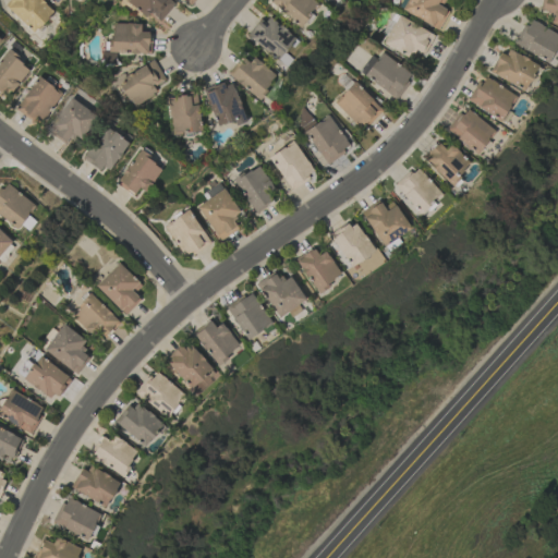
[(11,0),(5,5),(34,33),(53,12),(40,0),(11,0)]
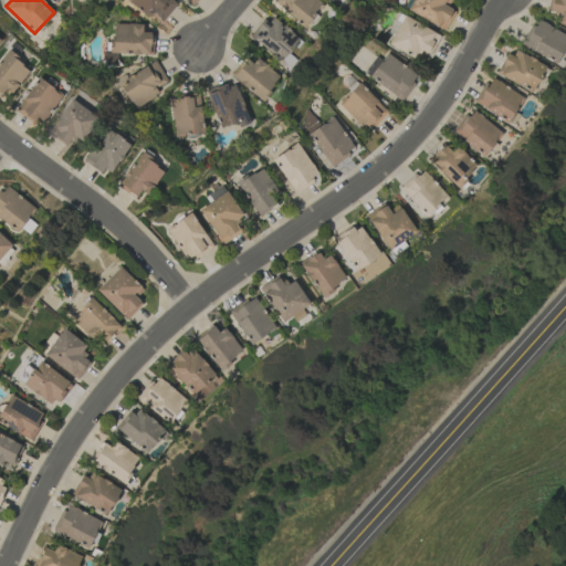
[(274,0),(273,2),(302,28),(322,6),(316,0),(274,0)]
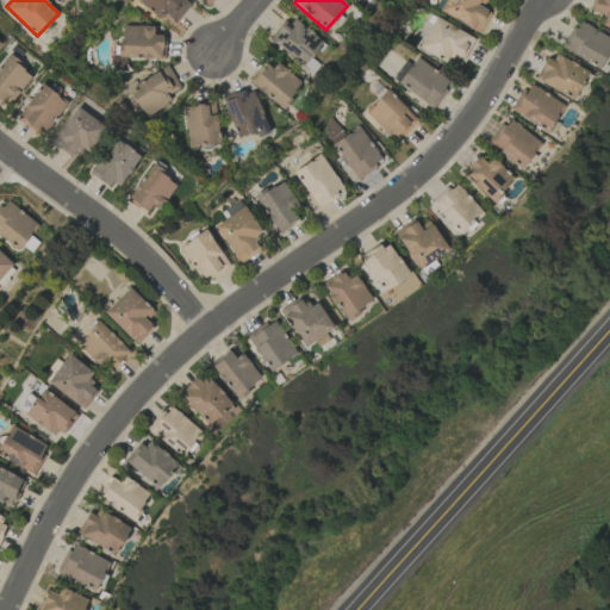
[(490,12),(481,7),(485,0),(443,0),(439,11),(479,32),(490,12)]
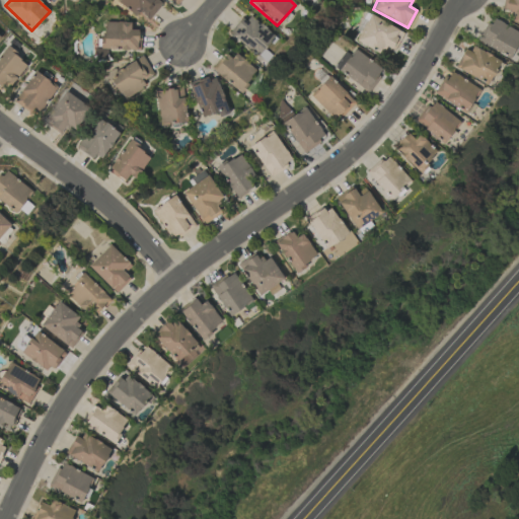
[(518,0),(503,0),(500,16),(518,20),(518,0)]
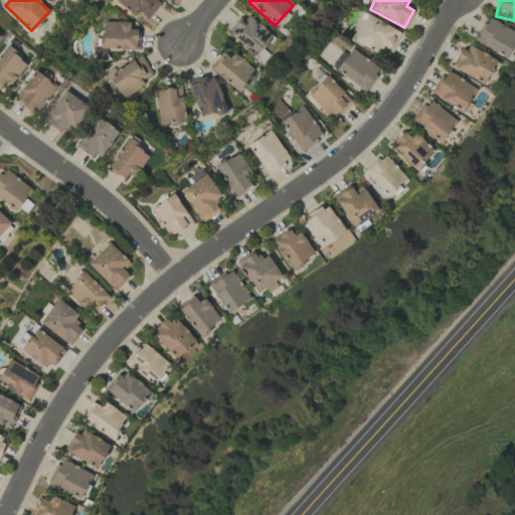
[(259,56),(274,34),(242,14),(228,36),(259,56)]
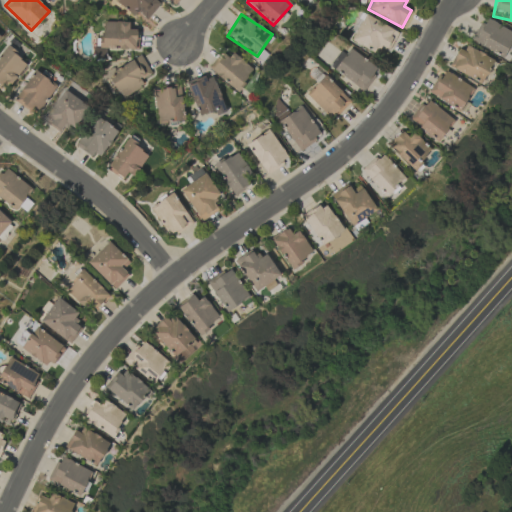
[(350,40),(375,53),(379,45),(388,50),(398,32),(364,14),(350,40)]
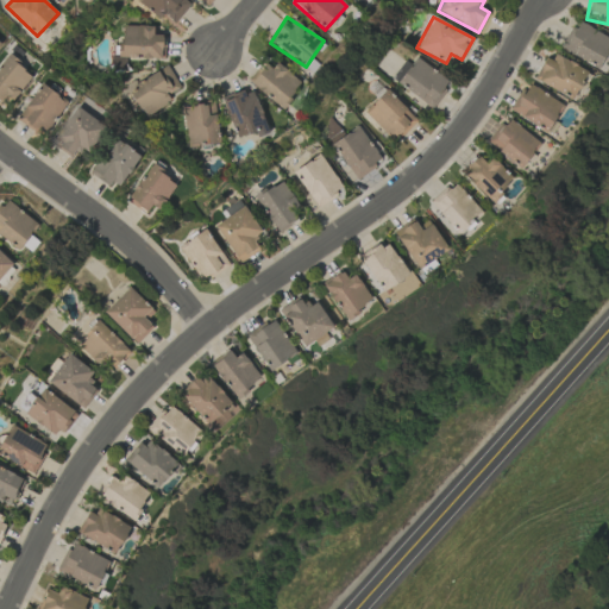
[(560,48),(598,69),(608,48),(608,38),(576,20),(560,48)]
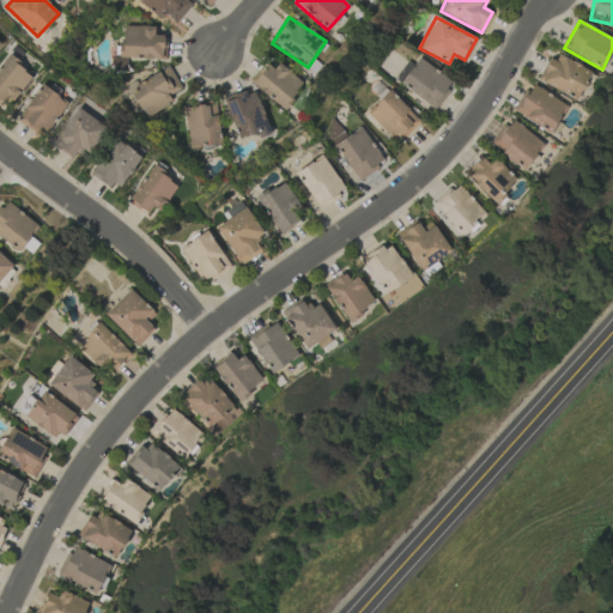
[(164,58),(164,35),(155,35),(155,26),(121,26),(121,58),(164,58)]
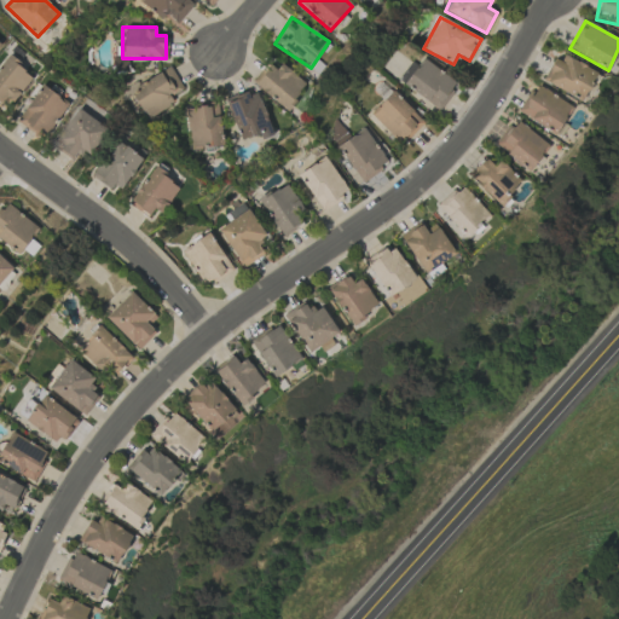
[(583,103),(599,75),(560,52),(544,80),(583,103)]
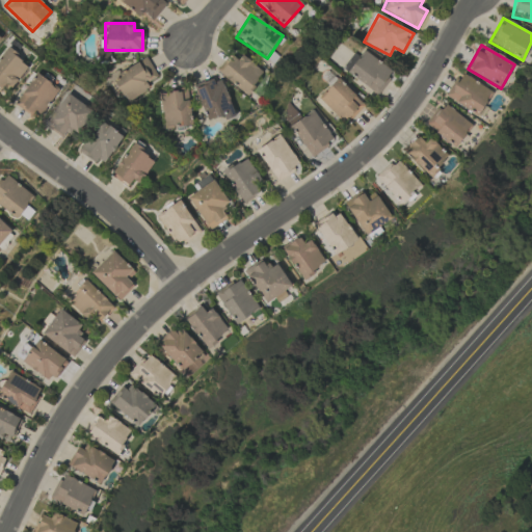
[(10,89),(28,64),(5,48),(0,55),(0,89),(4,84),(10,89)]
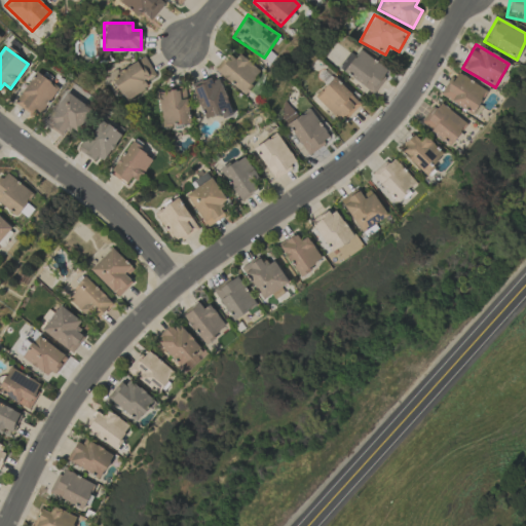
[(372,94),(388,71),(360,49),(342,71),(372,94)]
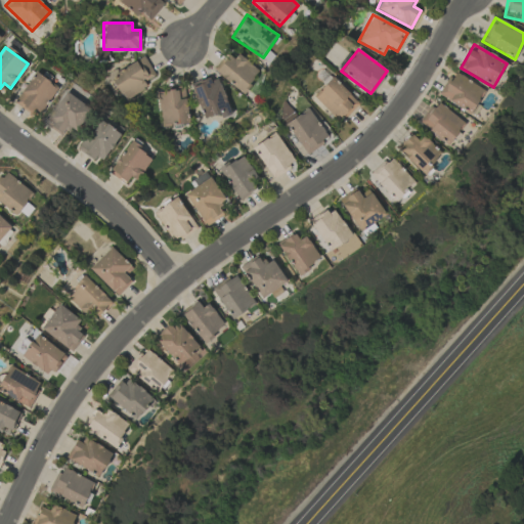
[(216,73),(242,93),(259,72),(233,50),(216,73)]
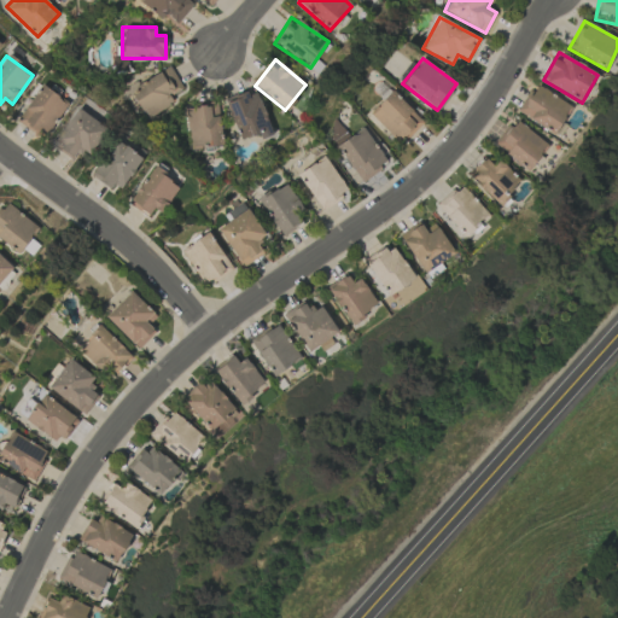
[(182,89),(170,68),(130,89),(146,118),(173,103),(169,97),(182,89)]
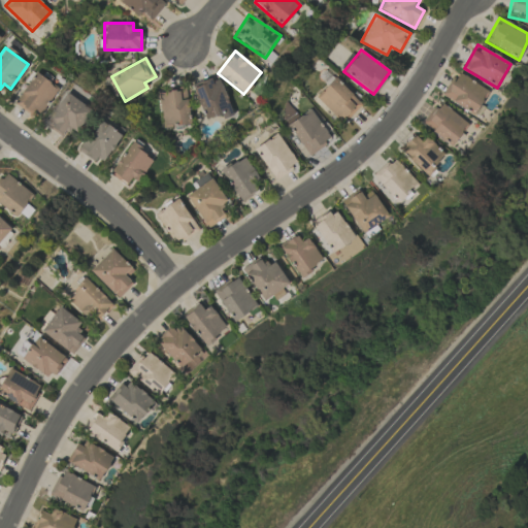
[(37,119),(58,88),(35,72),(14,103),(37,119)]
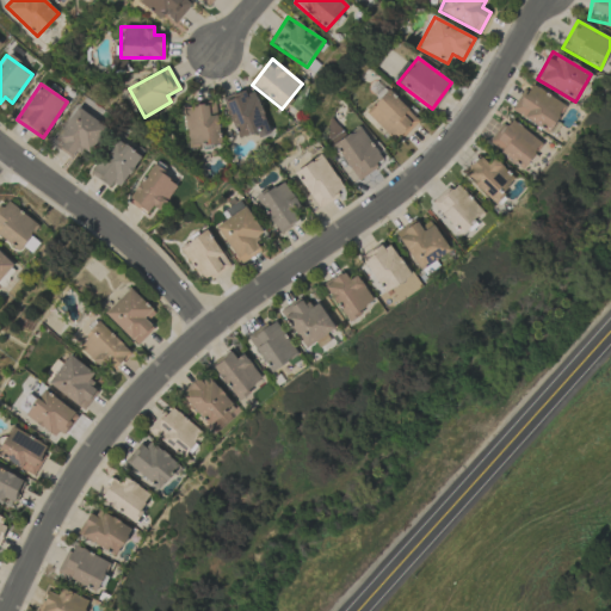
[(565,104),(528,84),(512,112),(550,133),(565,104)]
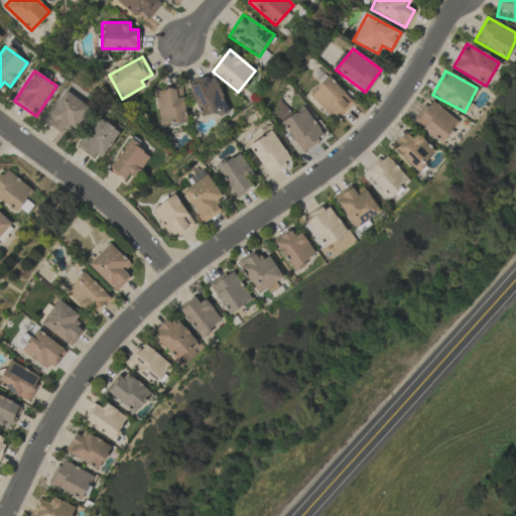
[(200,119),(226,111),(215,75),(189,83),(200,119)]
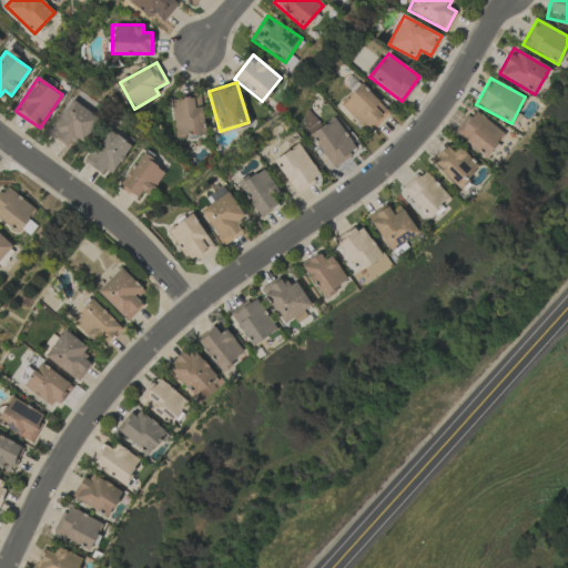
[(340,104),(369,132),(389,112),(359,83),(340,104)]
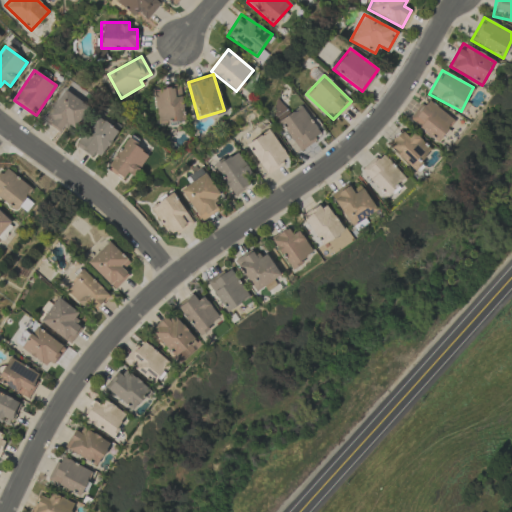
[(158,124),(184,120),(179,85),(153,89),(158,124)]
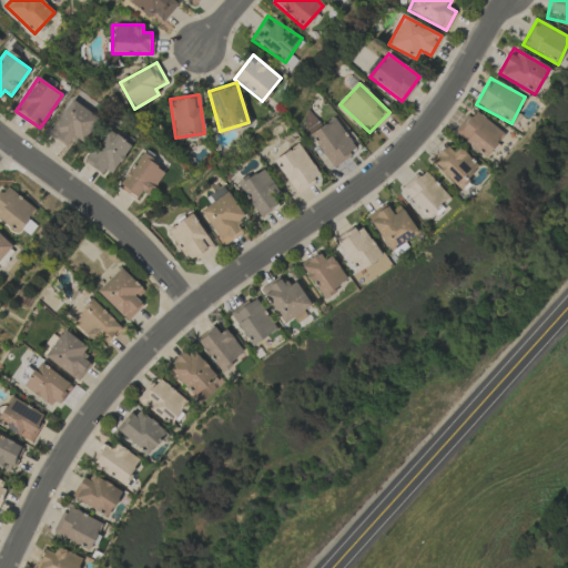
[(48,134),(67,146),(73,137),(83,143),(99,119),(71,100),(48,134)]
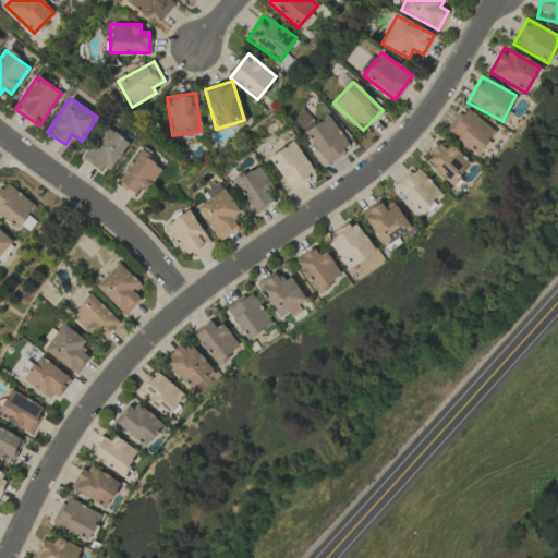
[(476,155),(495,131),(464,107),(446,130),(476,155)]
